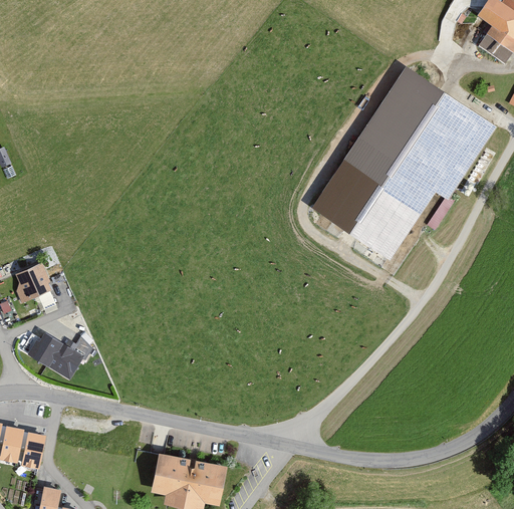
[(497,0),(493,0),(482,17),(495,26),(479,48),(507,68),(513,58),(513,0),(507,0),(505,5),(497,0)]
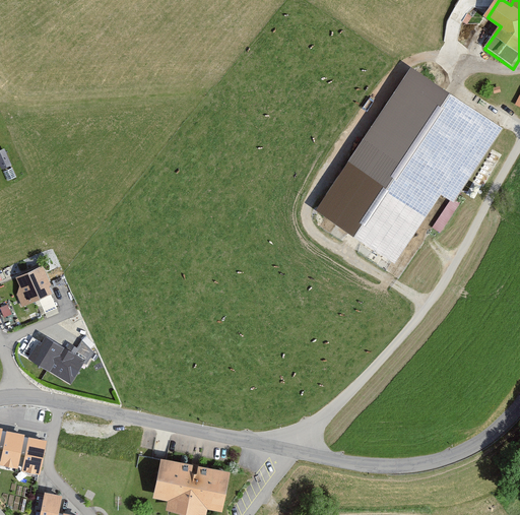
[(411,64),(312,208),(394,265),(441,197),(455,206),(508,130),(411,64)]
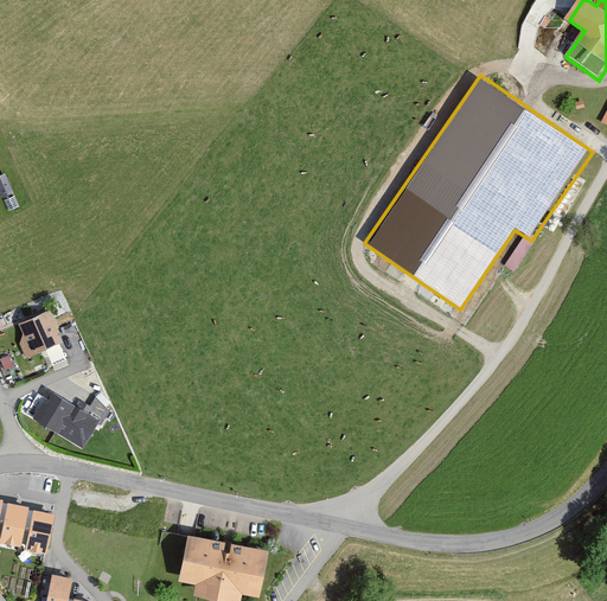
[(0,198),(11,196),(6,177),(0,178),(0,198)]
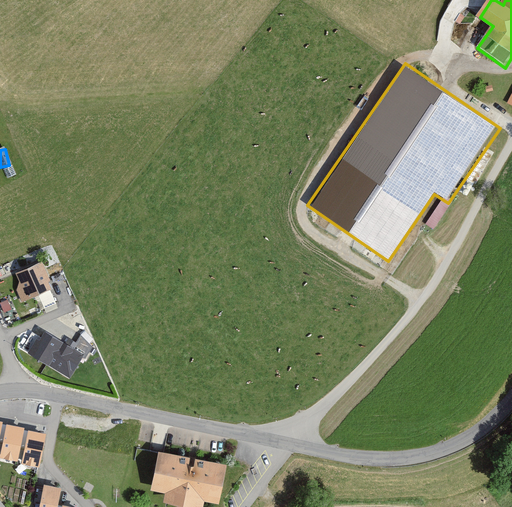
[(43,265),(17,276),(21,284),(14,293),(21,308),(55,293),(43,265)]
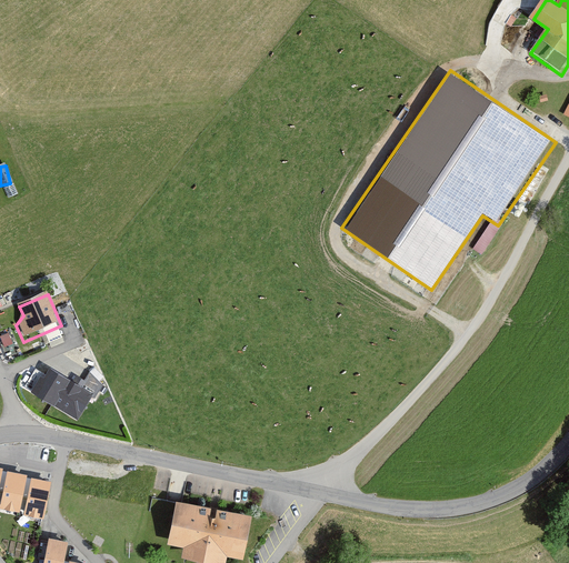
[(79,386),(47,365),(29,392),(76,423),(89,404),(93,404),(107,384),(89,372),(79,386)]
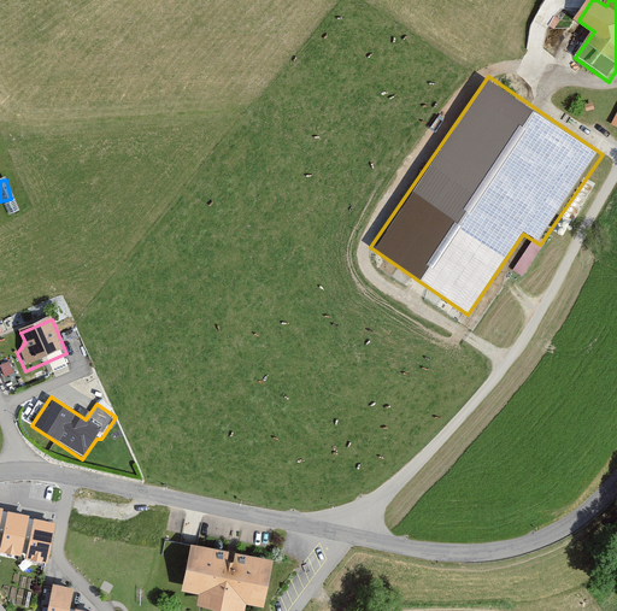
[(29,516),(7,511),(0,544),(0,551),(21,556),(29,516)]
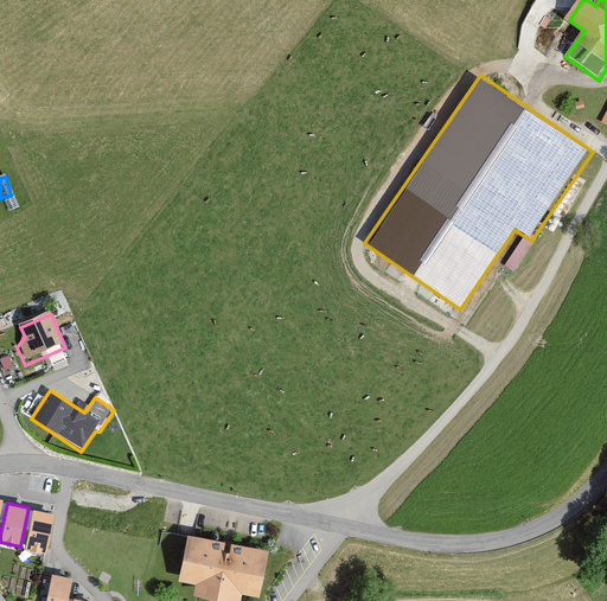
[(56,513),(34,509),(26,549),(48,552),(56,513)]
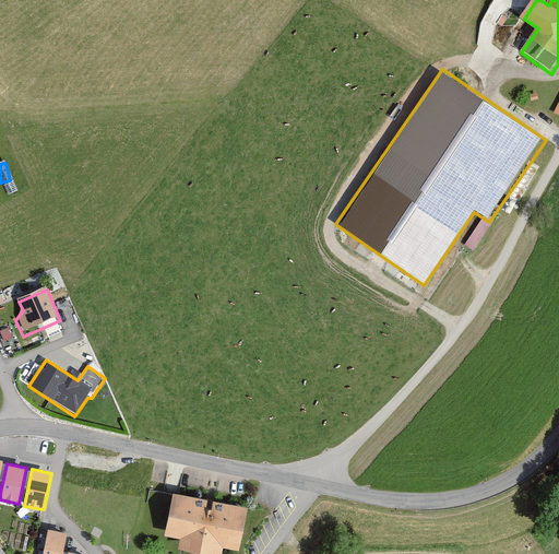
[(251,508),(173,492),(163,539),(178,542),(177,549),(199,553),(223,553),(224,547),(242,551),(251,508)]
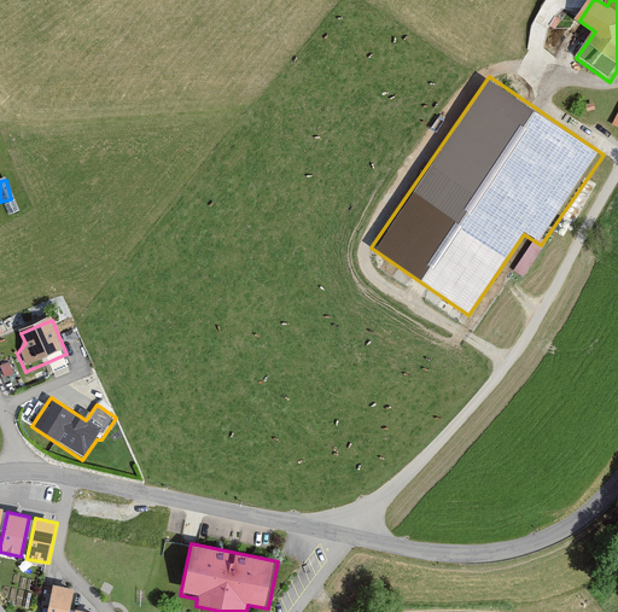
[(76,593),(52,588),(46,611),(71,611),(76,593)]
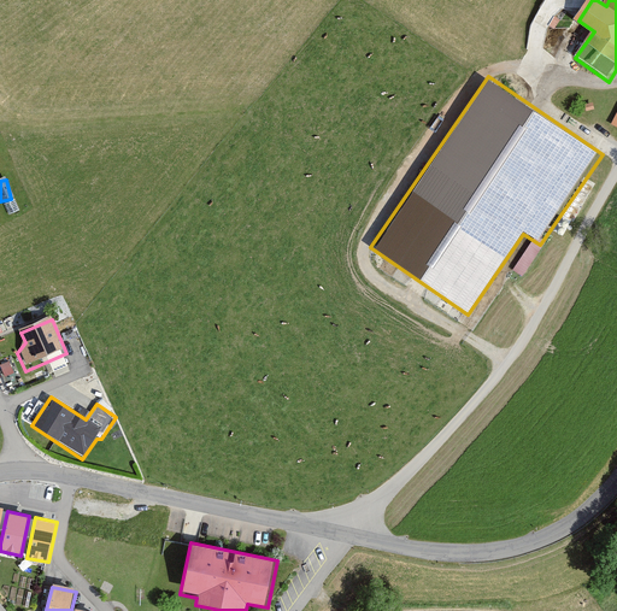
All buildings are outlined.
